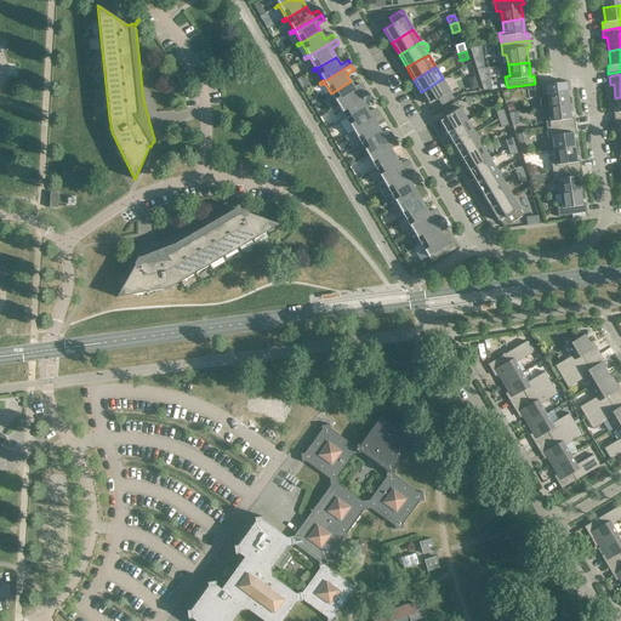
[(312,87),(305,75),(297,79),(305,91),(312,87)]
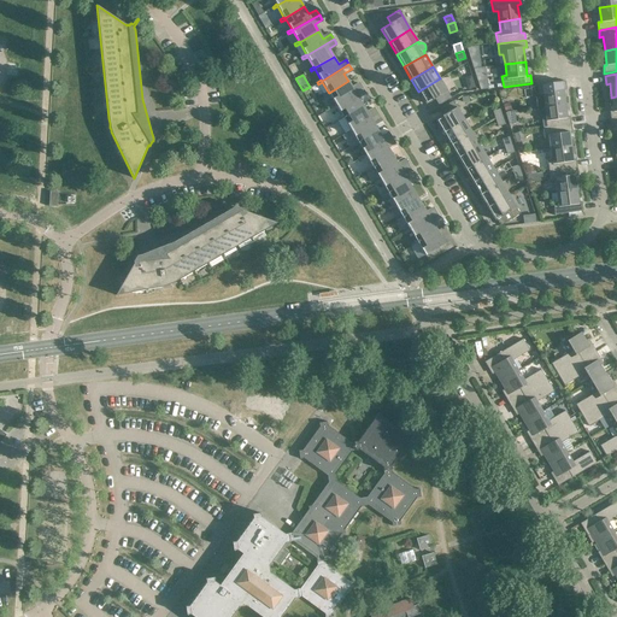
[(451,98),(440,78),(418,92),(427,105),(435,99),(439,105),(451,98)]
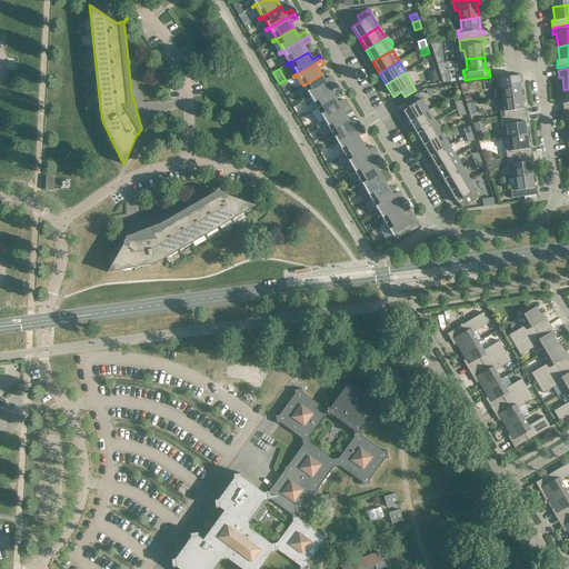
[(326,82),(321,75),(303,86),(302,85),(299,87),(300,89),(303,87),(309,96),(310,97),(336,82),(332,78),(326,82)]
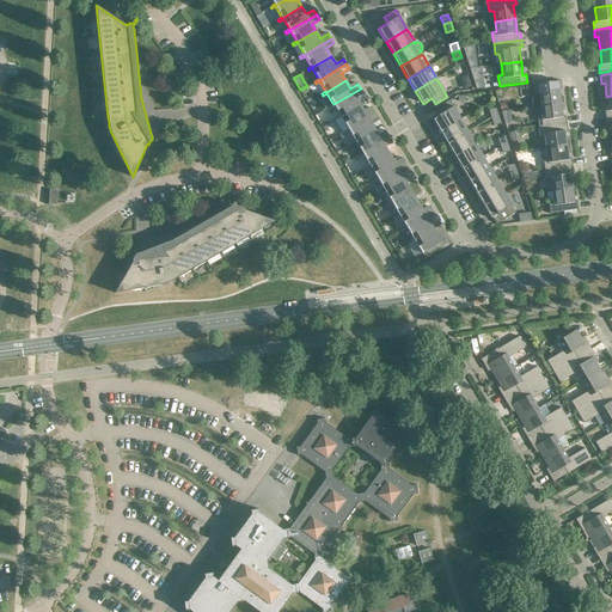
[(562,89),(561,80),(533,85),(534,96),(538,96),(540,105),(561,103),(558,89),(562,89)]
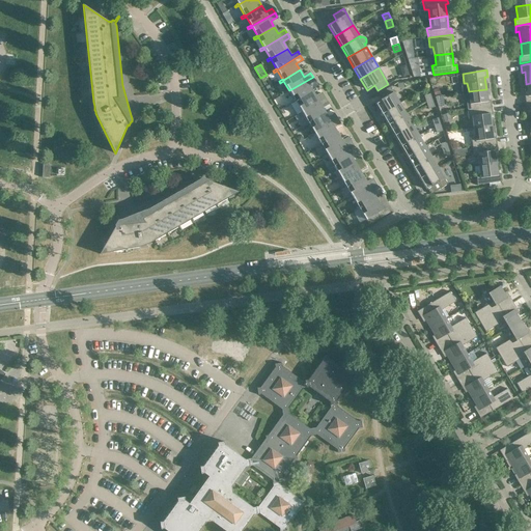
[(315,81),(313,77),(289,90),(288,89),(285,91),(286,93),(290,91),(296,101),(296,102),(312,91),(309,85),(315,81)]
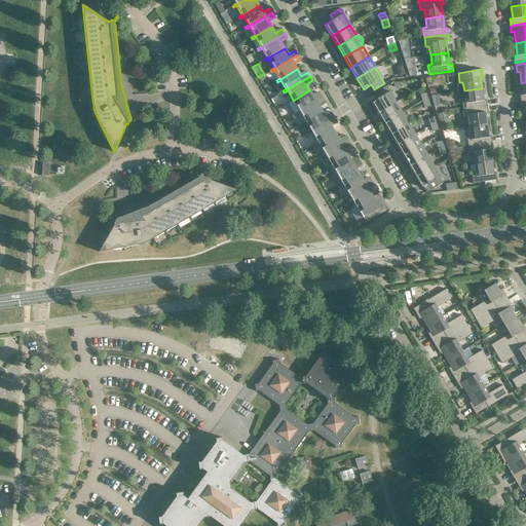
[(396,103),(386,86),(376,92),(379,98),(371,103),(378,113),(396,103)]
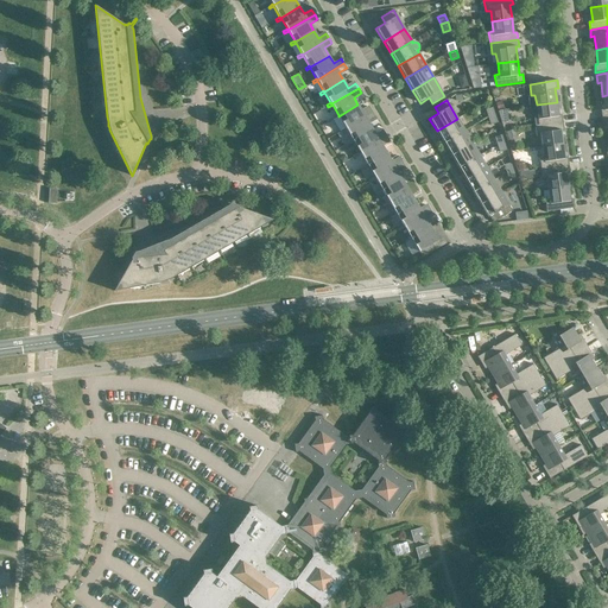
[(558,116),(557,102),(537,105),(538,115),(533,116),(536,127),(563,122),(562,115),(558,116)]
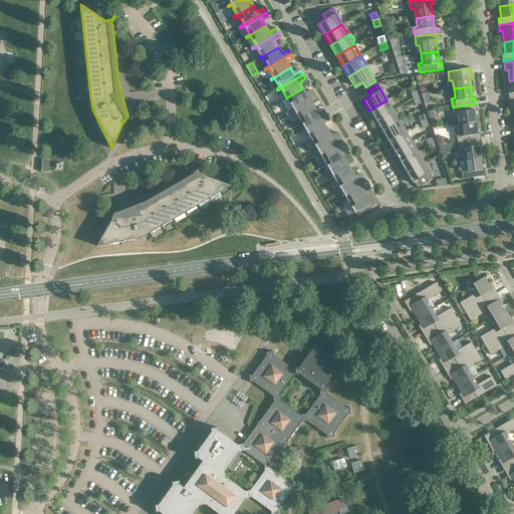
[(306,94),(302,88),(286,98),(286,97),(282,99),(283,101),(287,99),(292,107),(292,108),(315,95),(312,90),(306,94)]
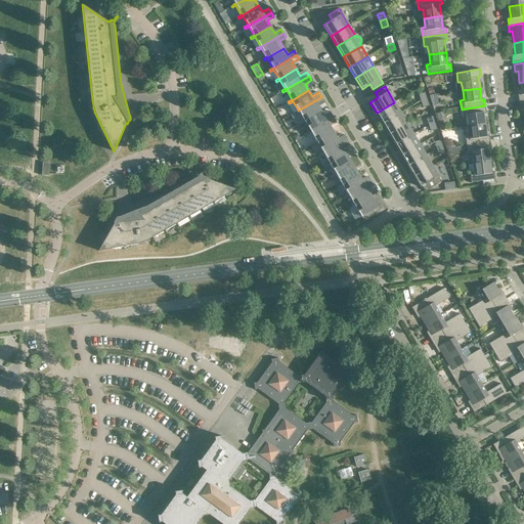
[(427,99),(425,92),(419,94),(421,101),(427,99)]
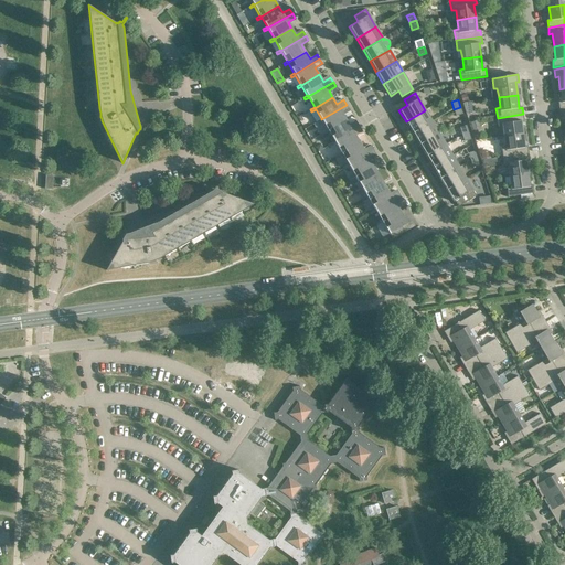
[(466,114),(472,114),(471,102),(462,103),(466,114)]
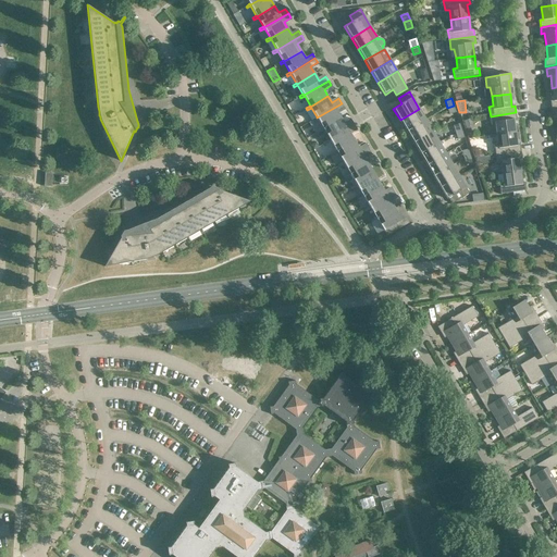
[(344,108),(342,103),(317,118),(317,116),(312,119),(313,121),(318,119),(323,127),(323,128),(342,119),(337,111),(344,108)]
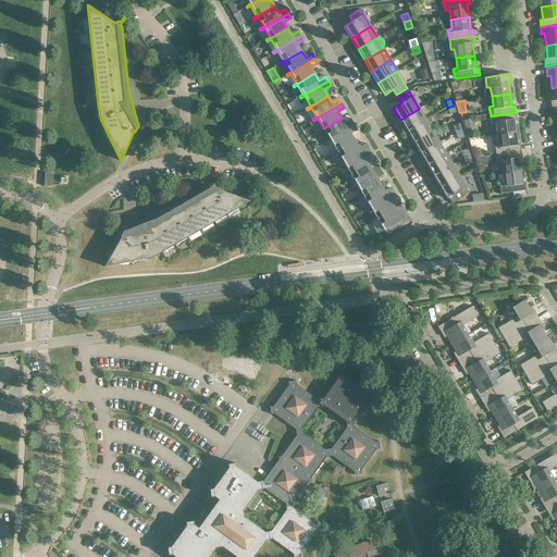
[(456,112),(454,106),(447,108),(449,114),(456,112)]
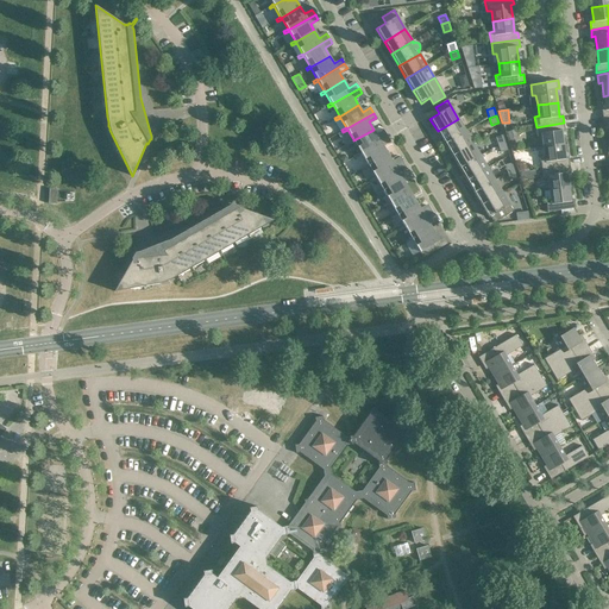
[(465,131),(458,119),(438,131),(445,144),(465,131)]
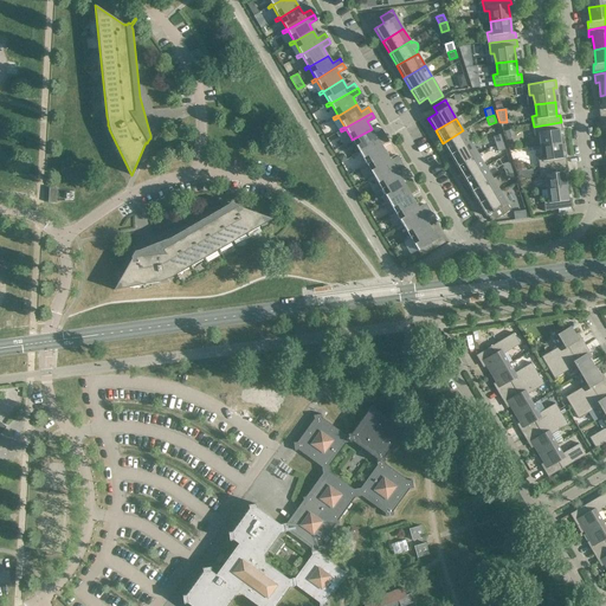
[(562,130),(561,122),(534,127),(535,136),(539,136),(541,147),(561,144),(559,130),(562,130)]
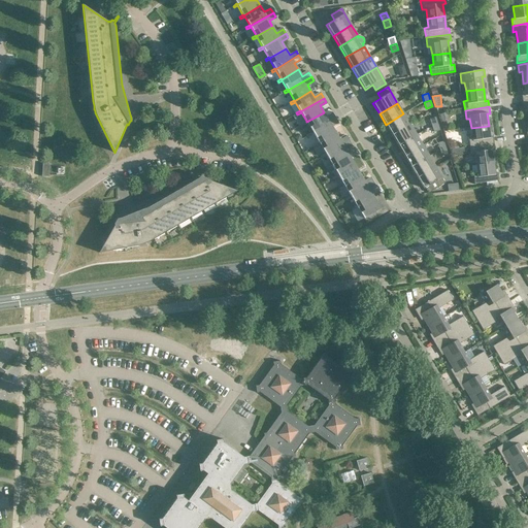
[(327,119),(324,112),(306,122),(306,121),(302,123),(303,125),(307,123),(312,132),(312,133),(336,119),(334,114),(327,119)]
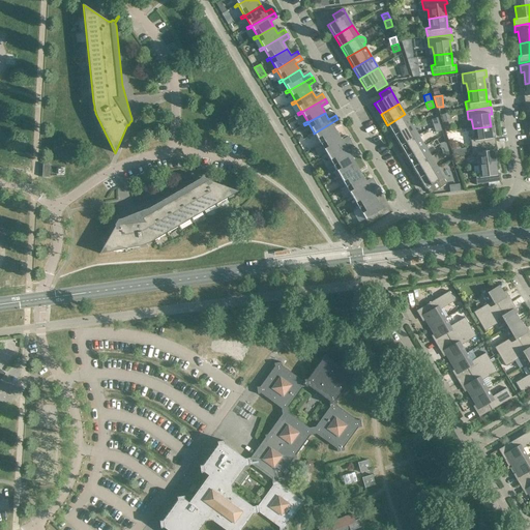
[(442,115),(444,123),(450,121),(448,113),(442,115)]
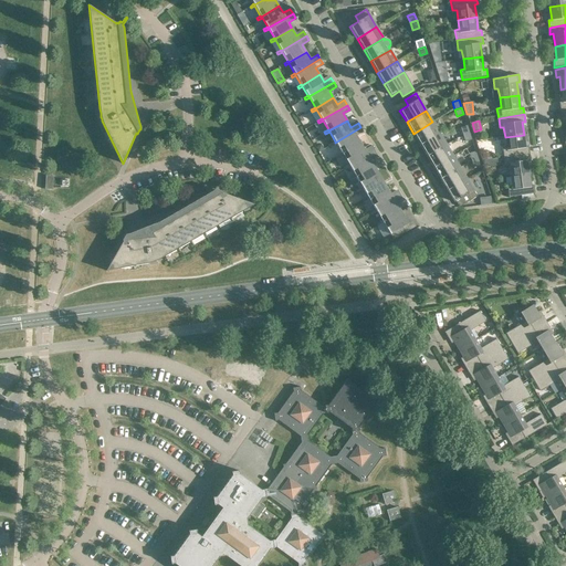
[(440,133),(432,122),(413,134),(420,145),(440,133)]
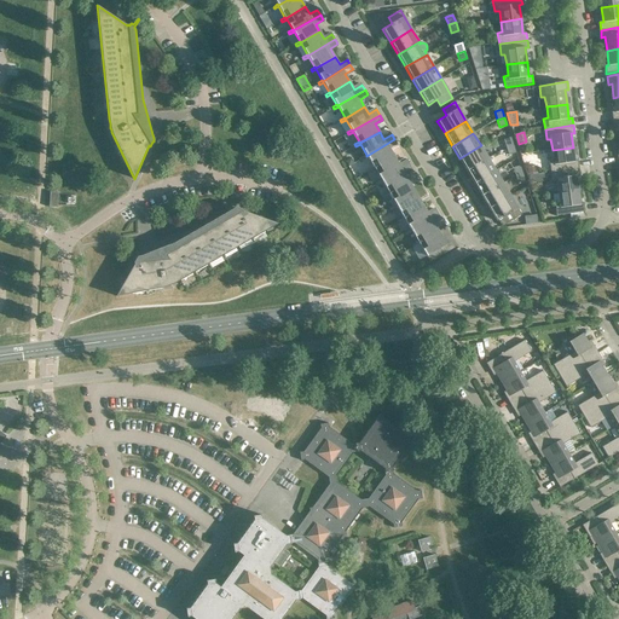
[(514,145),(510,138),(503,140),(505,148),(514,145)]
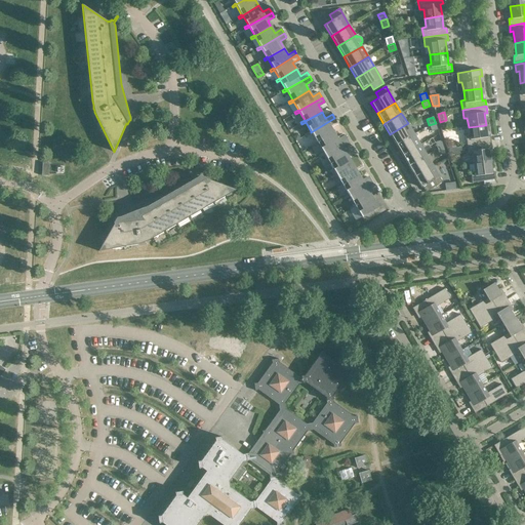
[(336,122),(334,118),(311,132),(311,131),(307,133),(309,135),(312,132),(317,142),(318,143),(334,132),(330,126),(336,122)]
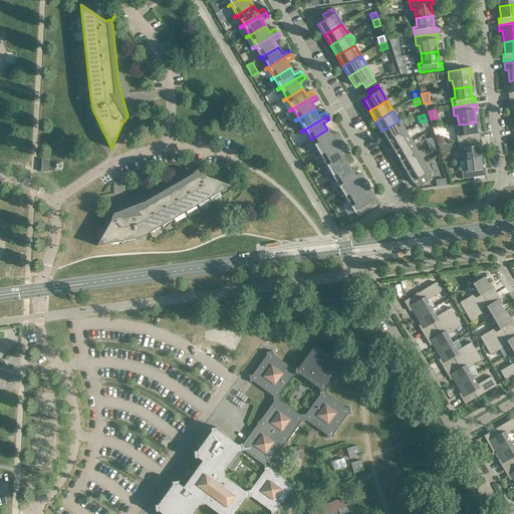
[(406,132),(400,120),(381,132),(388,142),(406,132)]
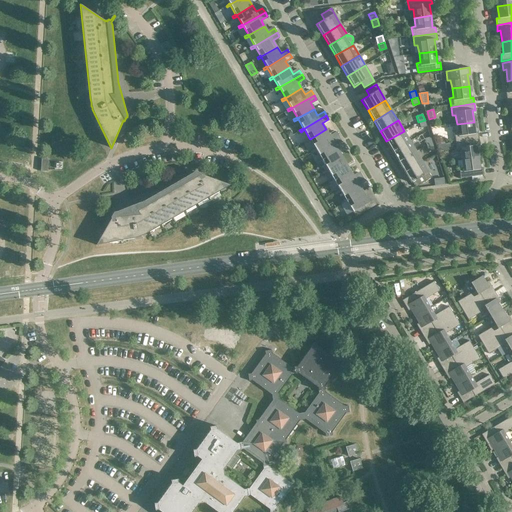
[(427,126),(425,120),(418,122),(421,128),(427,126)]
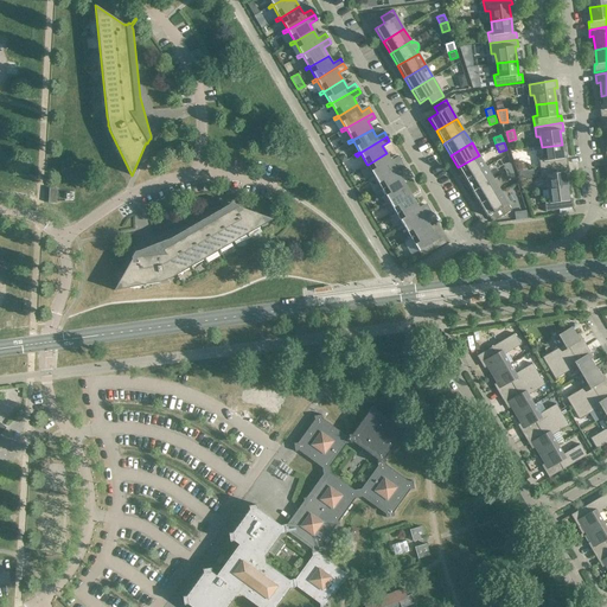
[(563,158),(562,145),(542,147),(543,158),(538,158),(540,168),(568,165),(567,158),(563,158)]
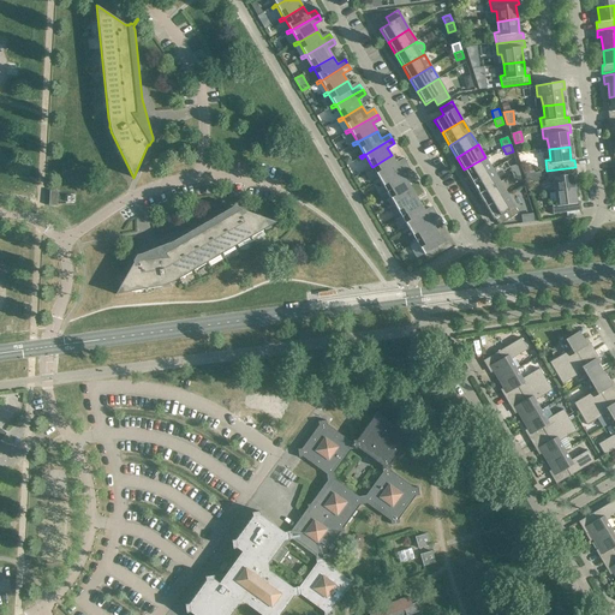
[(396,163),(392,155),(372,167),(371,166),(368,168),(369,171),(372,168),(378,178),(380,179),(406,163),(404,159),(396,163)]
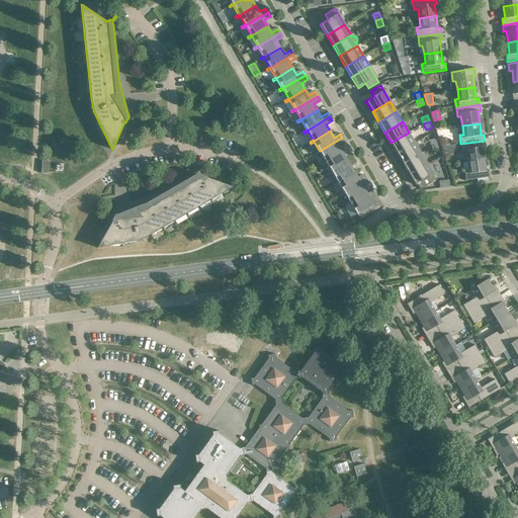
[(415,143),(409,133),(391,143),(397,154),(415,143)]
